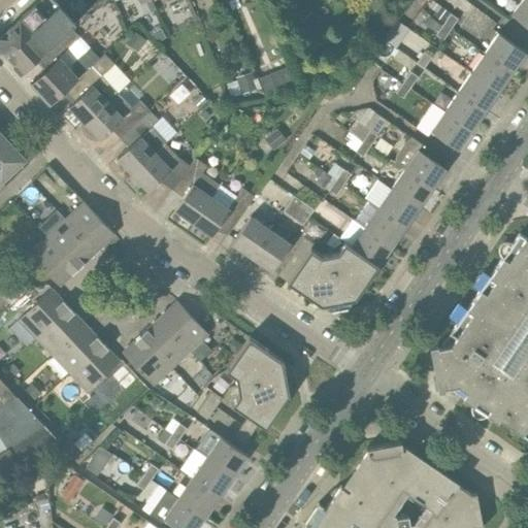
[(0,51),(21,74),(35,61),(50,46),(33,29),(59,5),(54,0),(39,0),(0,36),(0,51)]
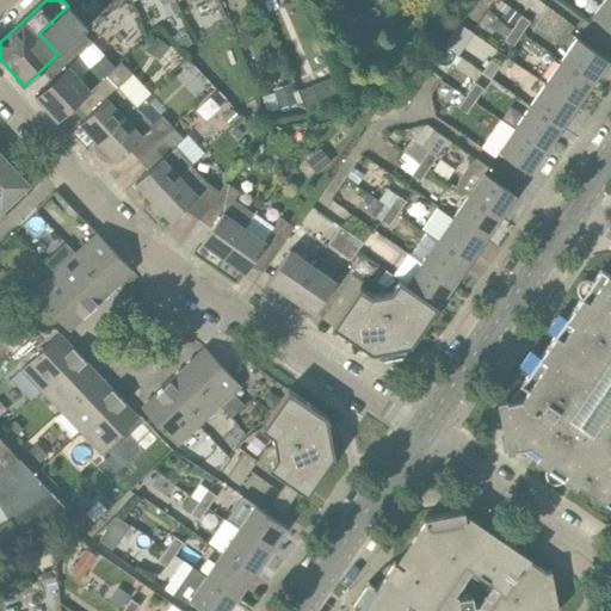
[(174,0),(164,5),(168,17),(179,12),(174,0)]
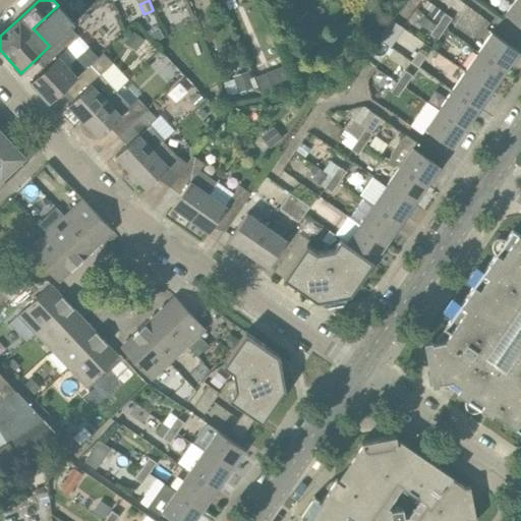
[(448,0),(443,0),(440,4),(459,18),(466,8),(455,1),(453,3),(448,0)]
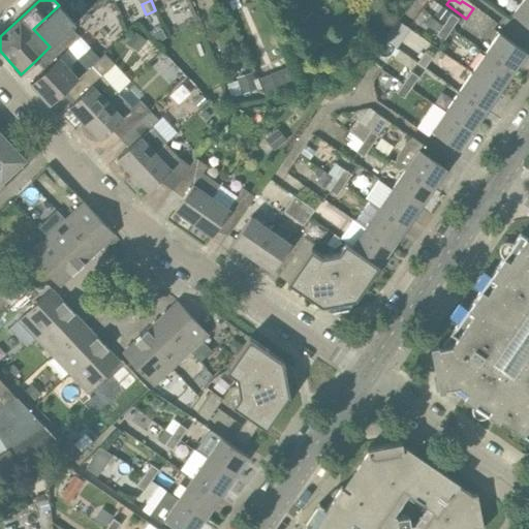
[(528,0),(523,0),(511,13),(528,28),(528,0)]
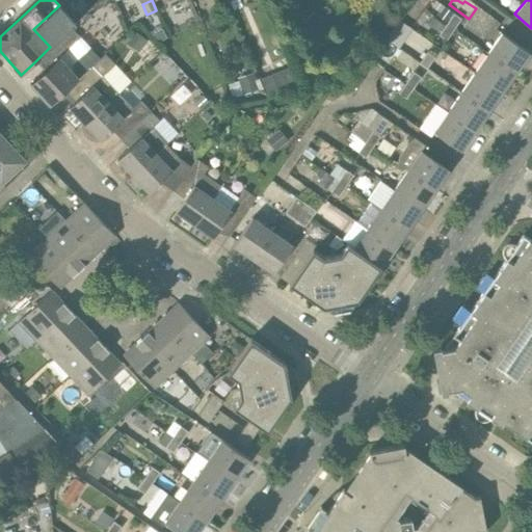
[(441,14),(445,7),(435,1),(431,7),(441,14)]
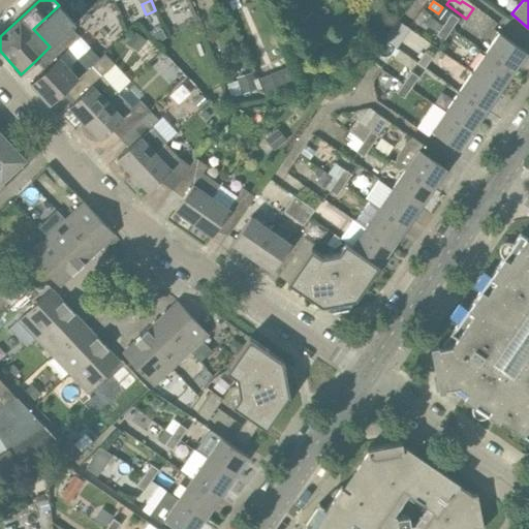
[(444,25),(452,29),(460,19),(452,13),(444,25)]
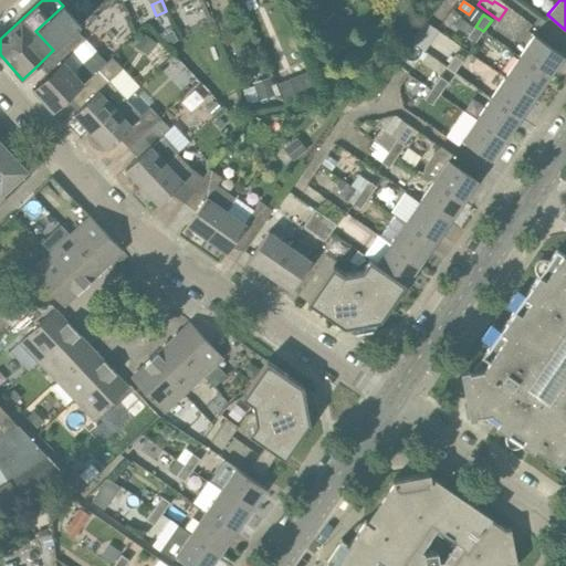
[(472,25),(461,18),(456,25),(467,33),(472,25)]
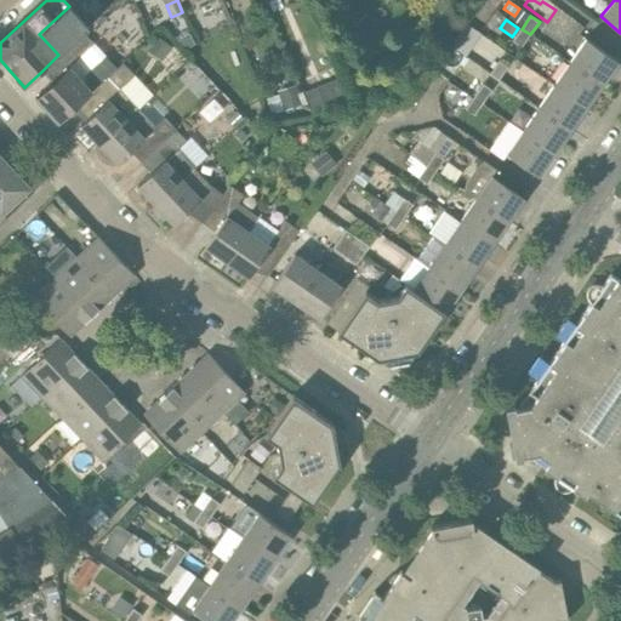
[(522,29),(513,41),(522,47),(530,34),(522,29)]
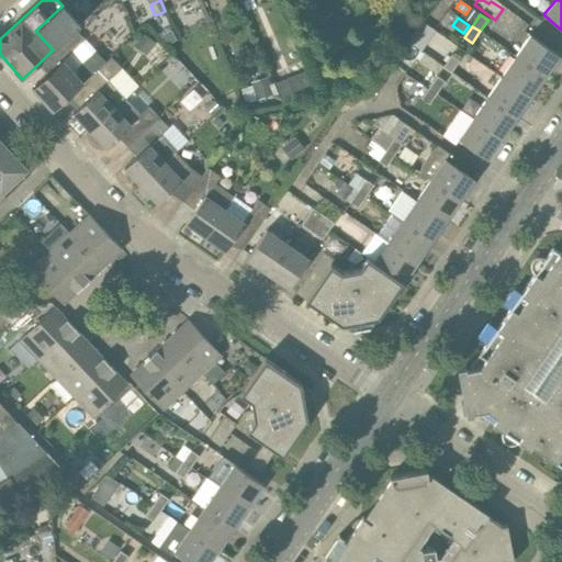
[(75,93),(107,63),(105,63),(96,51),(77,68),(79,71),(77,74),(64,59),(85,40),(76,29),(53,49),(37,65),(46,76),(32,89),(53,111),(74,92),(75,93)]
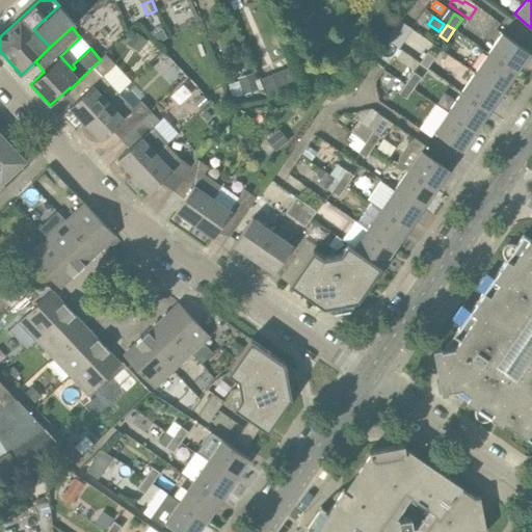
[(166,38),(162,28),(152,35),(159,44),(166,38)]
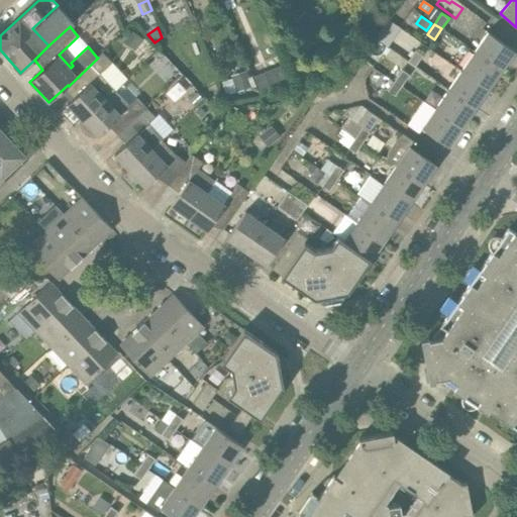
[(132,31),(124,42),(134,49),(143,38),(132,31)]
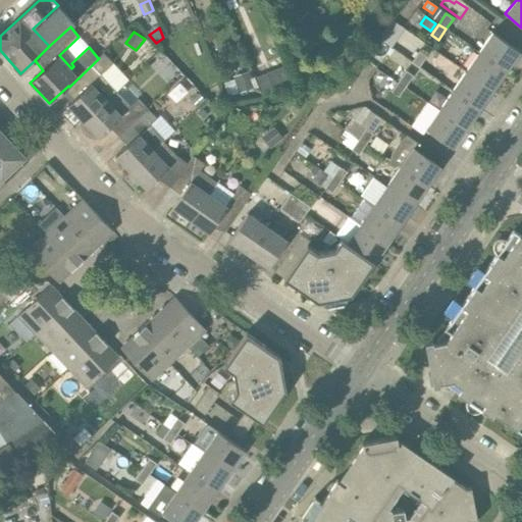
[(478,52),(506,70),(519,51),(492,33),(478,52)]
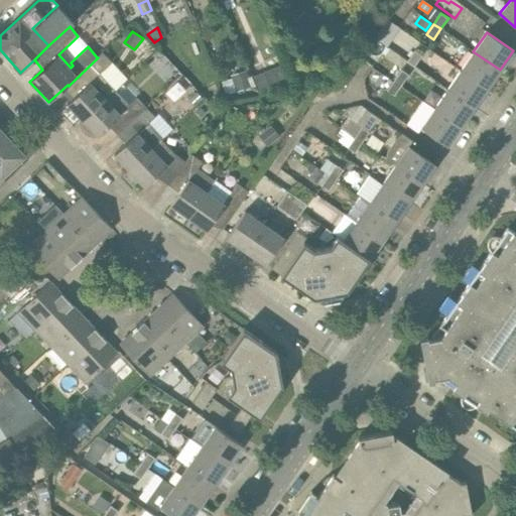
[(314,51),(316,43),(305,40),(303,48),(314,51)]
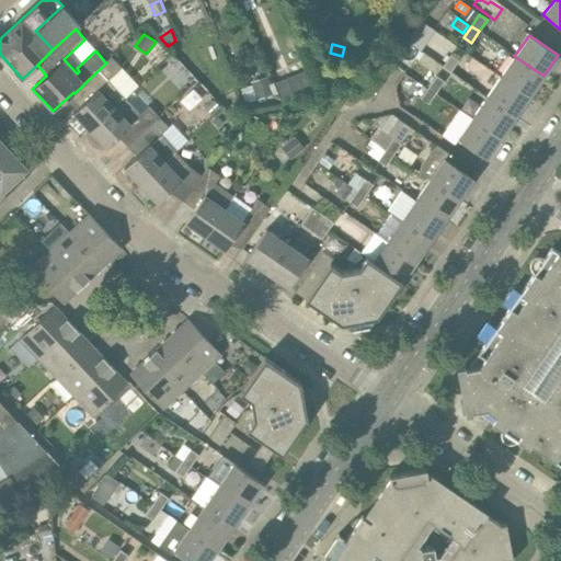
[(450,55),(443,67),(450,72),(459,61),(450,55)]
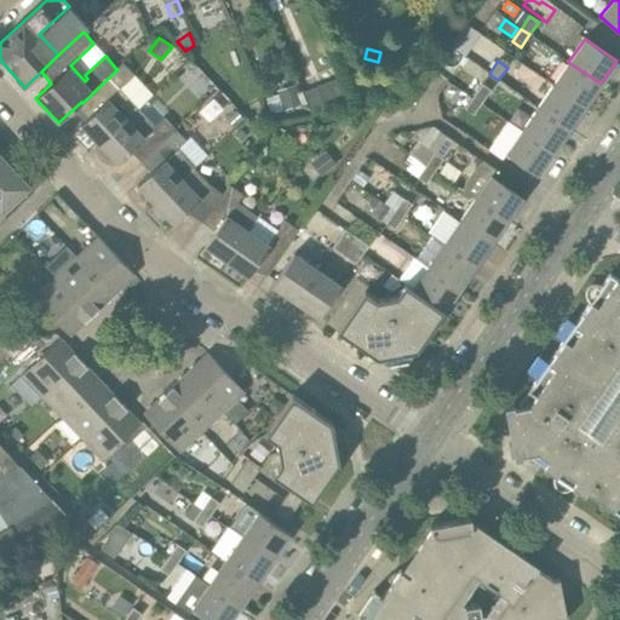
[(93,114),(80,125),(98,144),(139,109),(120,89),(135,75),(122,62),(116,69),(118,69),(82,103),(93,114)]
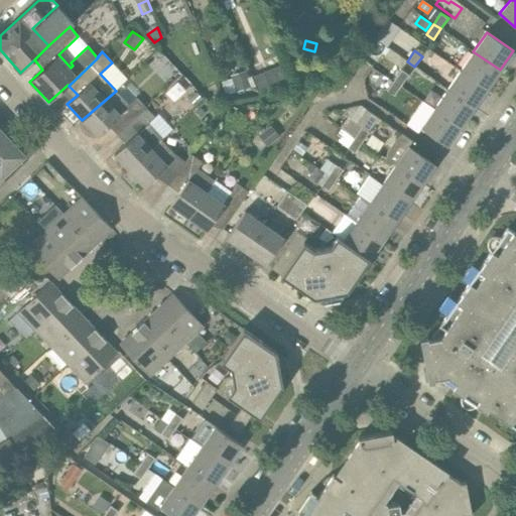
[(460,71),(487,89),(500,70),(473,51),(460,71)]
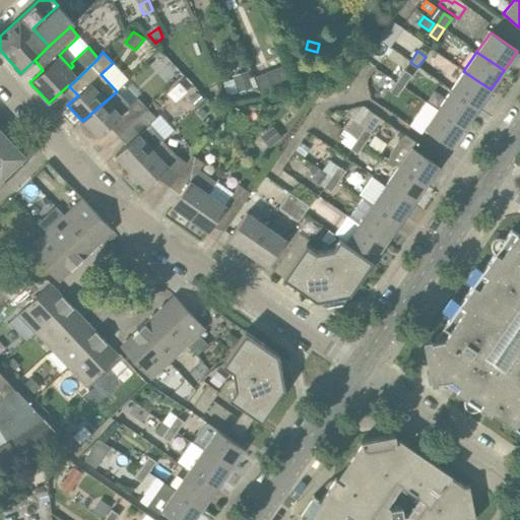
[(282,64),(269,70),(276,89),(290,83),(282,64)]
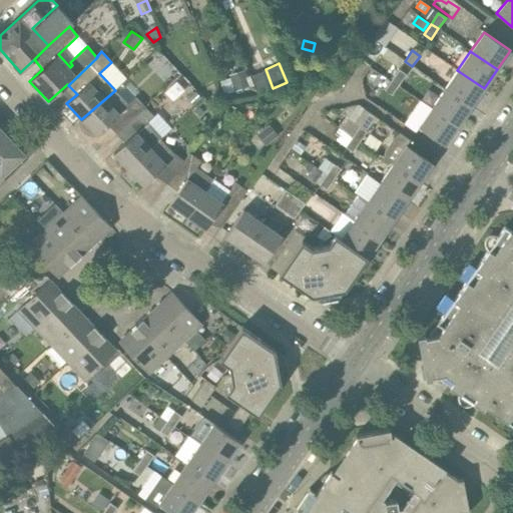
[(229,75),(230,78),(234,90),(234,91),(250,86),(245,69),(229,75)]
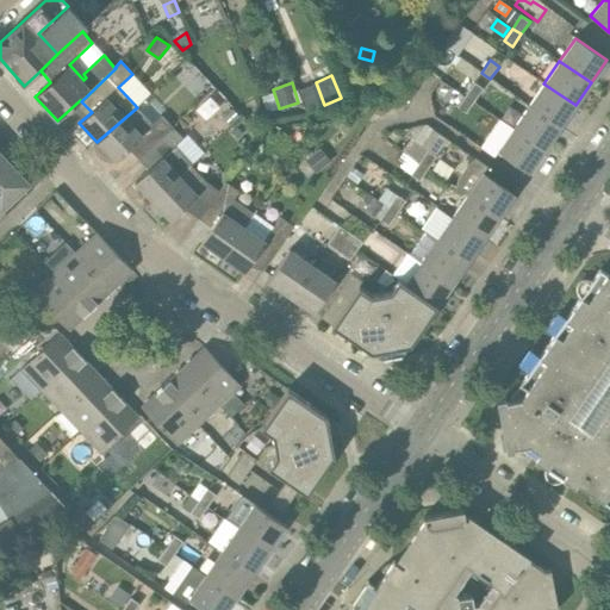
[(466,94),(475,101),(484,88),(475,82),(466,94)]
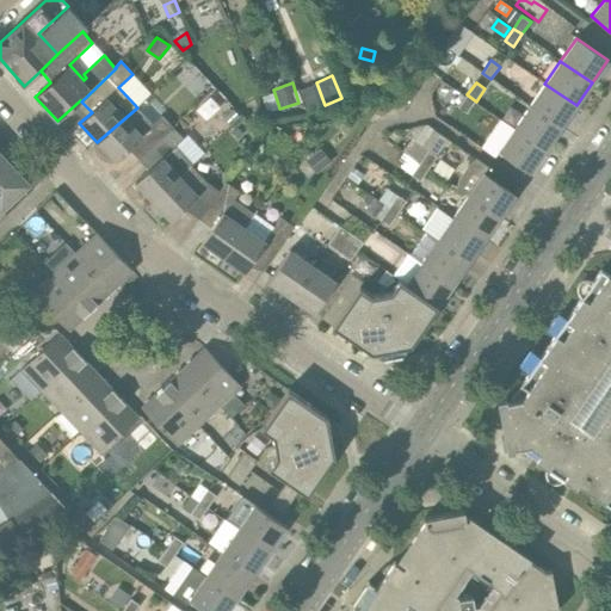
[(529,106),(561,129),(576,105),(544,84),(529,106)]
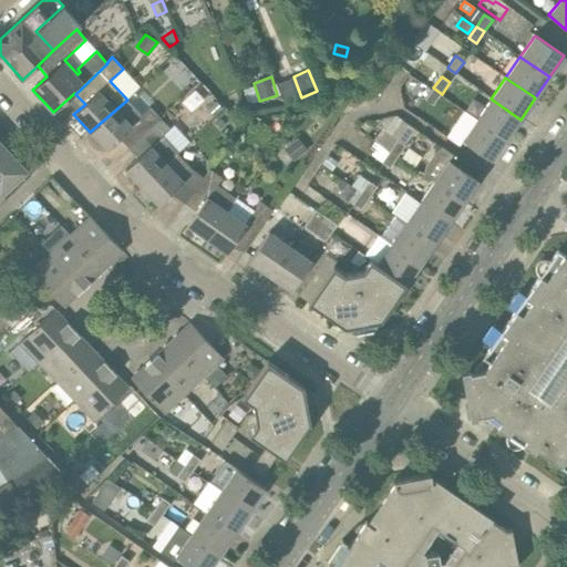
[(442,94),(433,88),(425,100),(433,105),(442,94)]
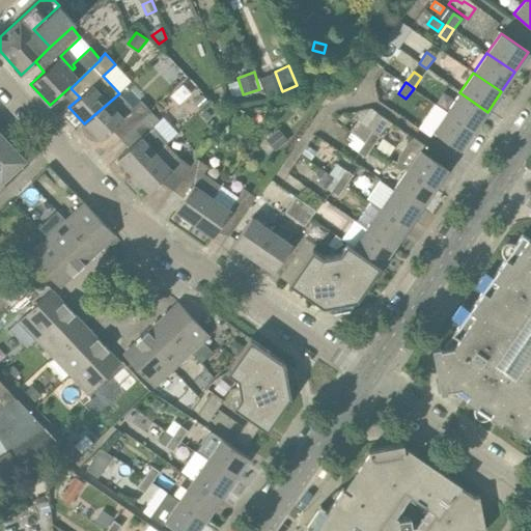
[(446,112),(474,131),(487,112),(459,92),(446,112)]
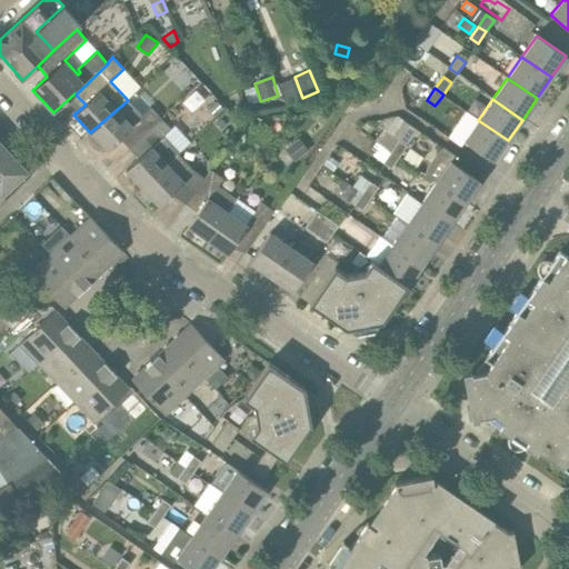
[(120,139),(129,149),(161,119),(151,108),(142,116),(128,100),(90,132),(108,151),(120,139)]
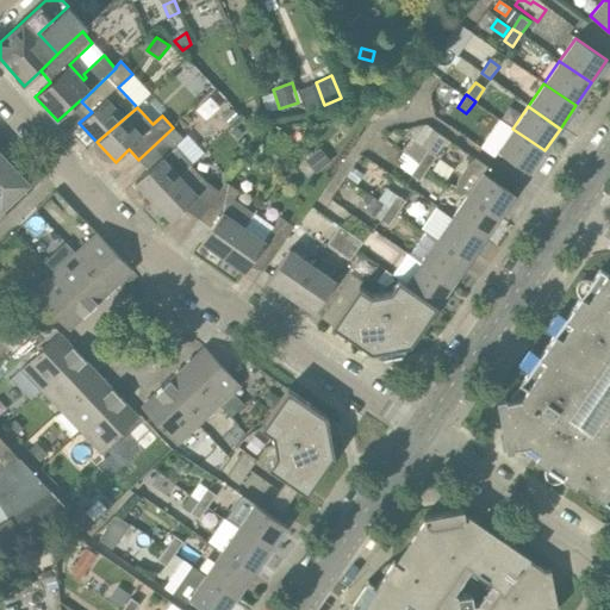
[(222,118),(230,126),(240,117),(232,109),(222,118)]
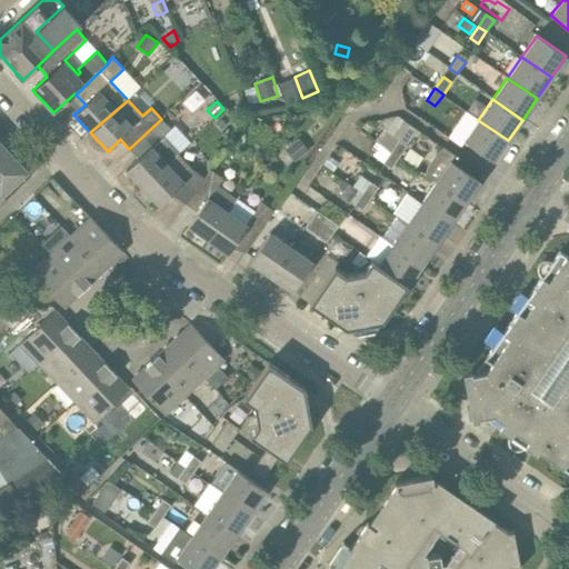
[(460,145),(463,141),(493,161),(508,140),(478,120),(466,111),(448,138),(460,145)]
